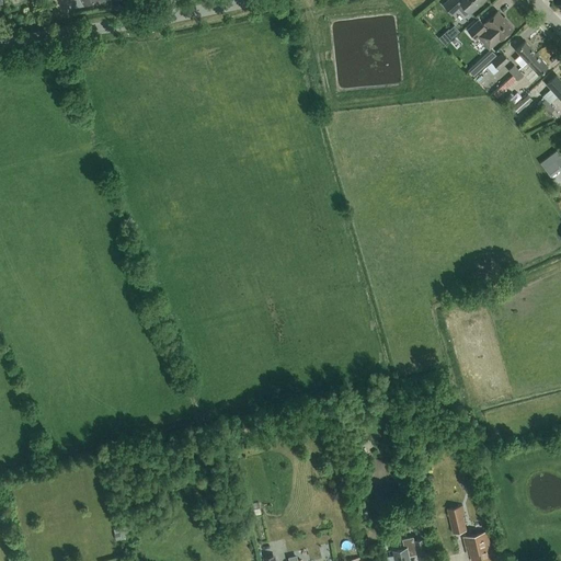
[(469,12),(482,0),(460,0),(459,1),(457,0),(448,0),(444,4),(453,14),(462,6),(469,12)]
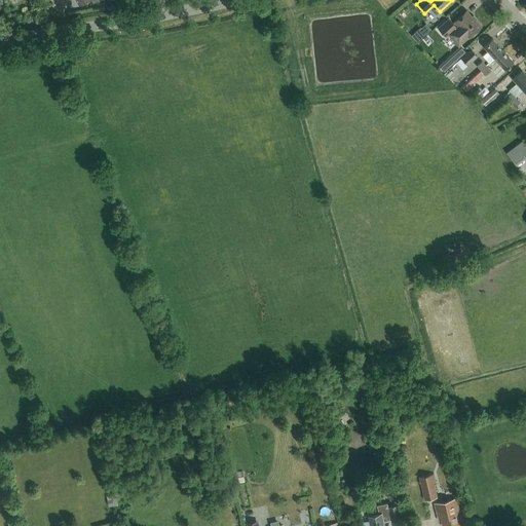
[(458,45),(468,37),(468,38),(481,27),(466,10),(454,22),(455,22),(453,24),(449,17),(438,29),(447,38),(450,35),(458,45)]
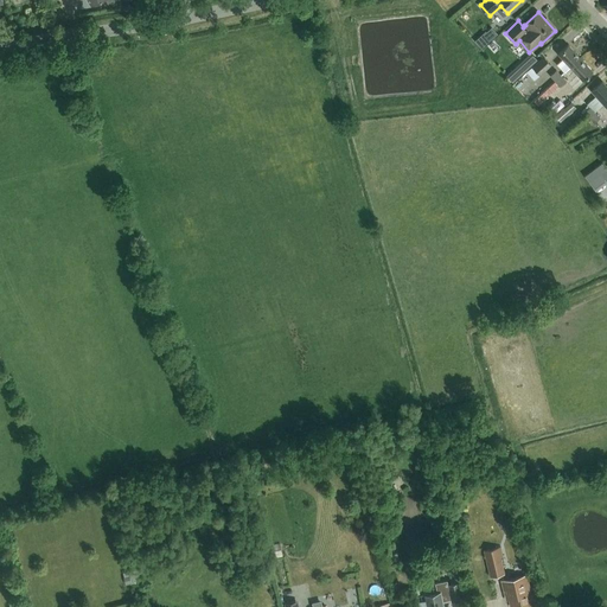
[(483,48),(499,32),(492,25),(475,40),(483,48)]
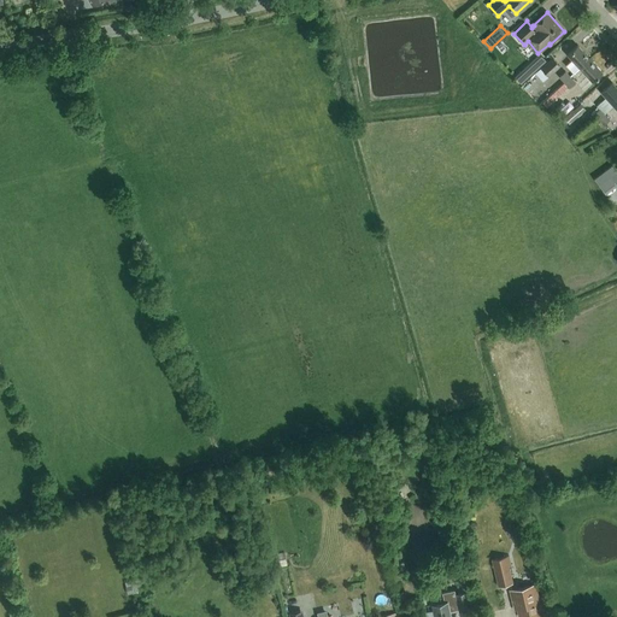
[(574,72),(579,68),(589,58),(577,46),(566,54),(571,60),(568,63),(566,65),(574,72)]
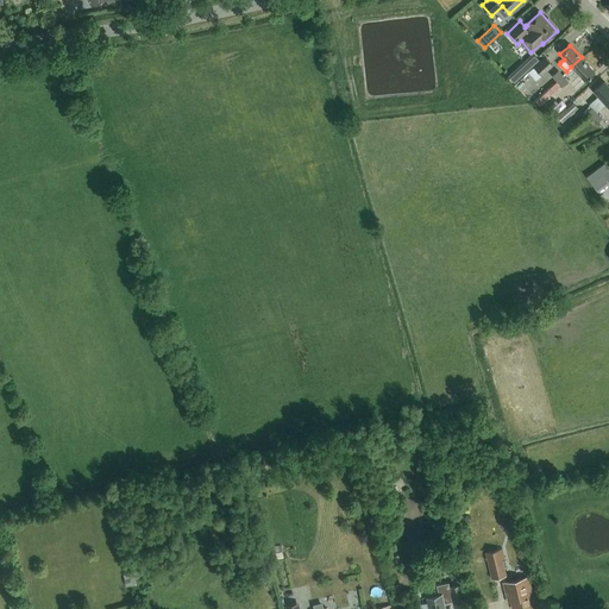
[(508,76),(514,83),(539,61),(532,54),(512,73),(508,76)]
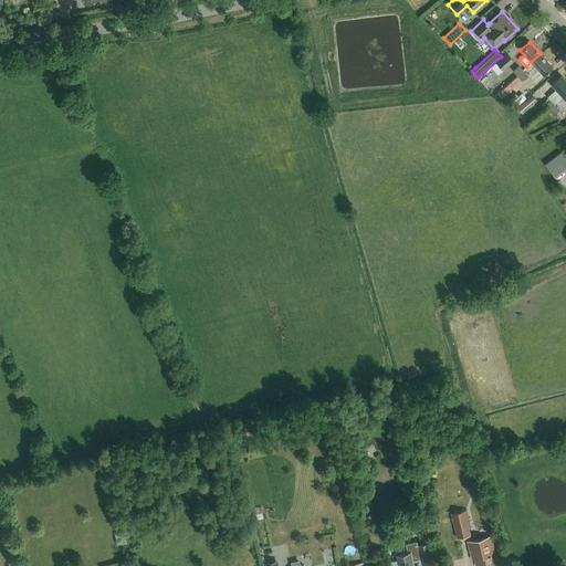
[(506,53),(495,63),(503,71),(514,61),(506,53)]
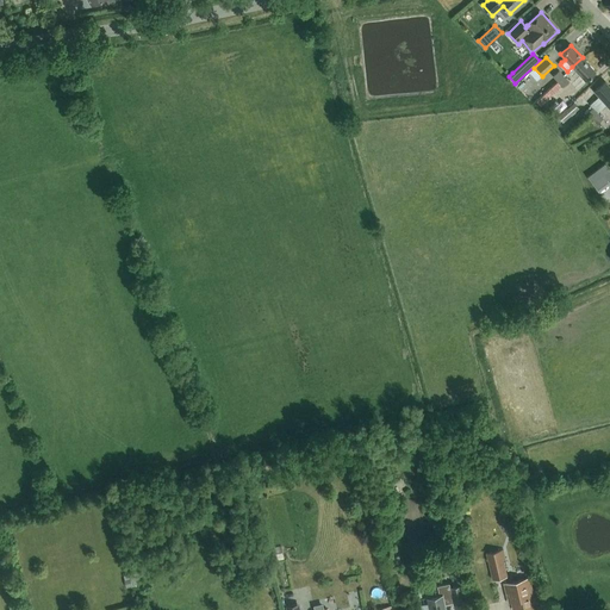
[(583,57),(572,67),(585,81),(596,72),(583,57)]
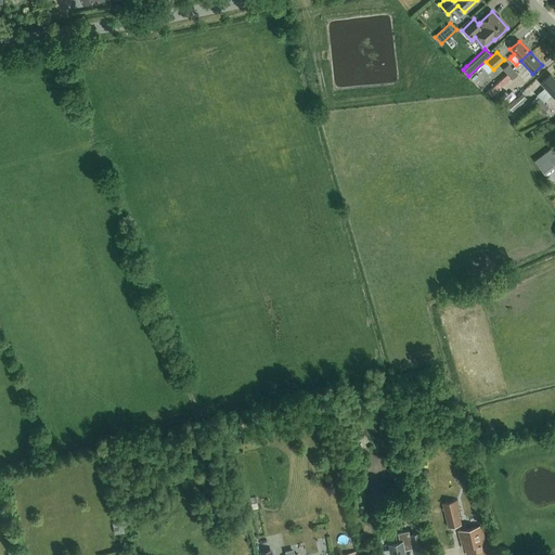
[(507,75),(513,69),(508,64),(502,69),(507,75)]
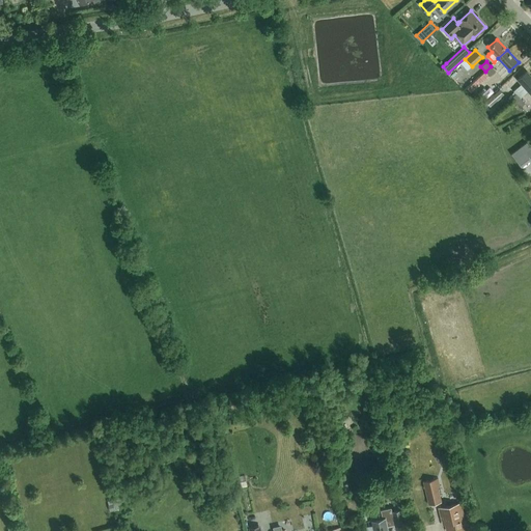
[(490,76),(495,71),(491,66),(485,72),(488,75),(490,76)]
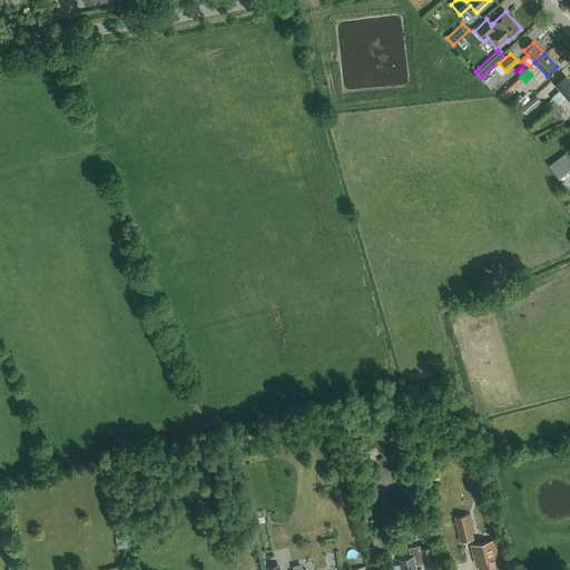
[(521,77),(501,95),(504,98),(524,80),(521,77)]
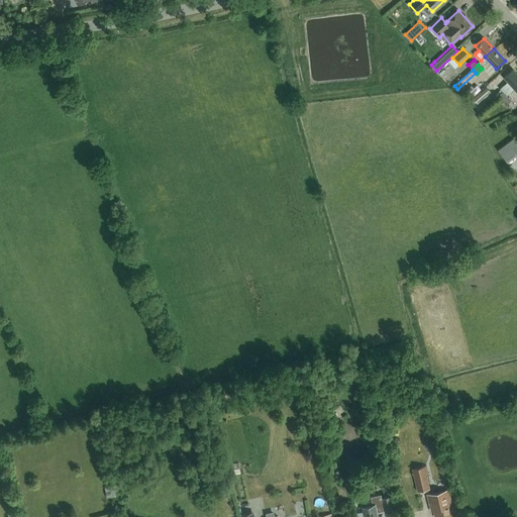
[(504,78),(514,89),(516,86),(516,74),(513,70),(504,78)]
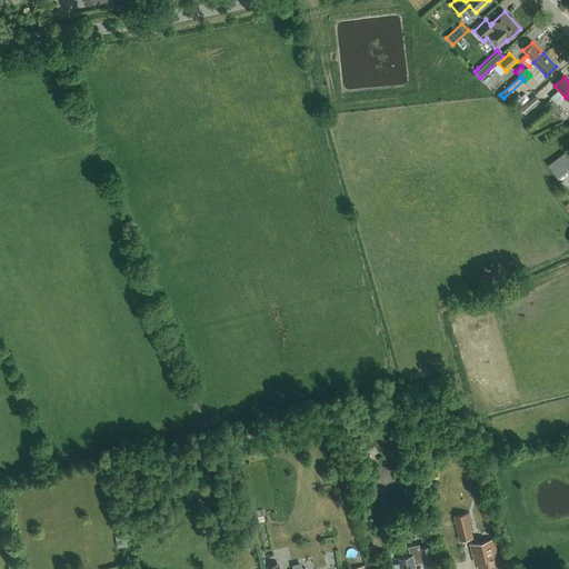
[(539,96),(525,102),(528,111),(542,103),(539,96)]
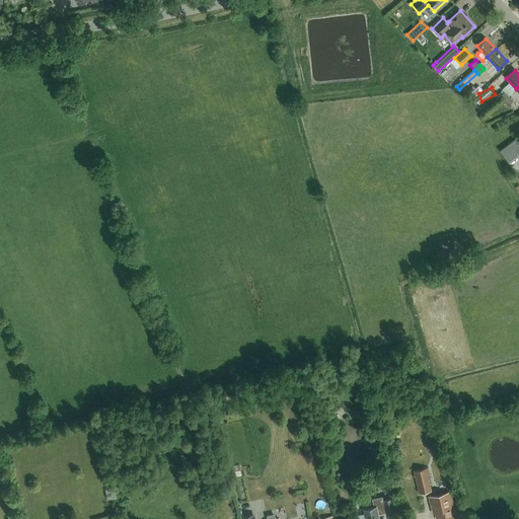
[(502,100),(508,95),(505,91),(499,96),(502,100)]
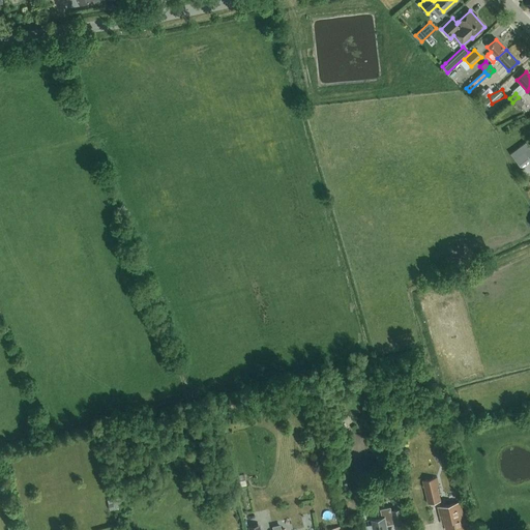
[(519,97),(512,102),(519,108),(524,104),(519,97)]
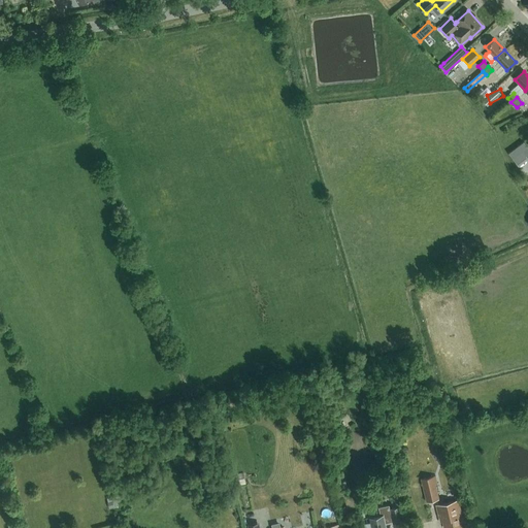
[(518,163),(527,156),(527,144),(525,140),(509,152),(518,163)]
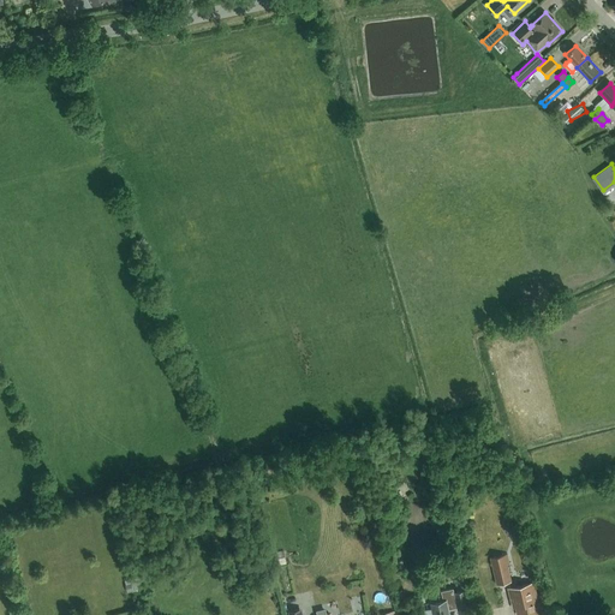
[(341,469),(346,479),(356,476),(351,465),(341,469)]
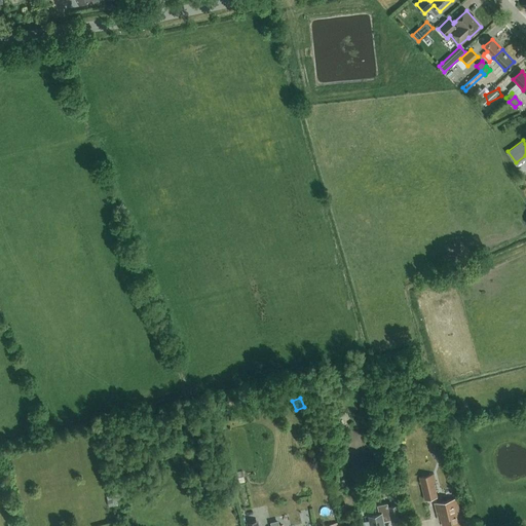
[(424,500),(438,497),(435,484),(437,484),(434,474),(419,478),(424,500)]
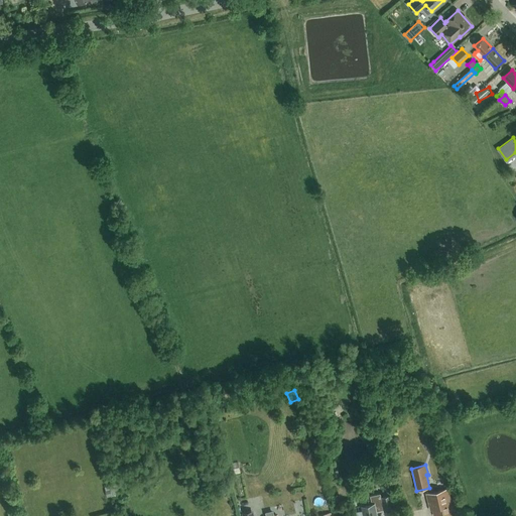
[(108,496),(117,494),(115,484),(106,485),(108,496)]
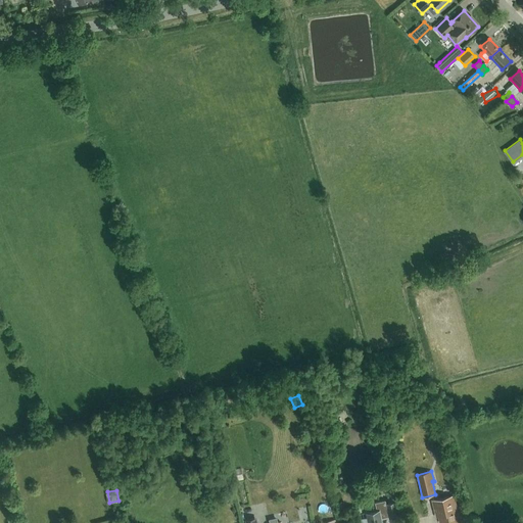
[(450,522),(460,521),(454,494),(432,500),(434,512),(438,511),(441,522),(444,521),(444,522),(450,522)]
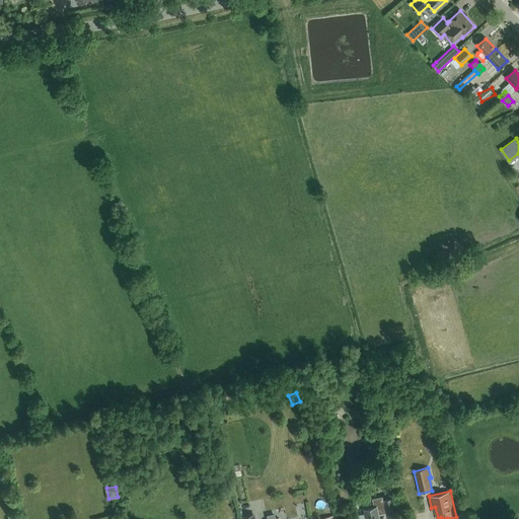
[(373,506),(362,508),(364,518),(378,518),(378,515),(384,513),(383,510),(384,510),(385,518),(386,518),(396,517),(392,498),(388,499),(383,500),(382,497),(372,499),(373,506)]
